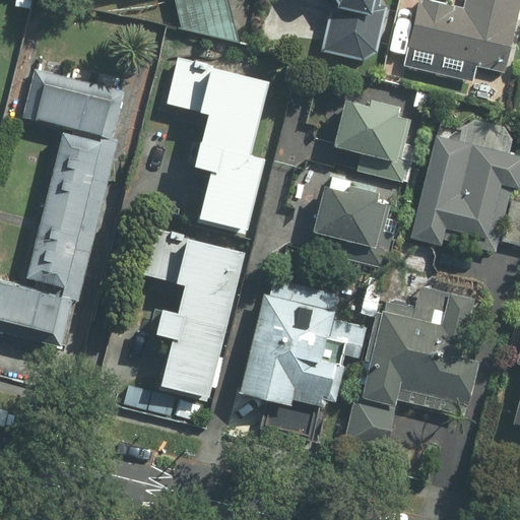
[(172,0),(179,29),(240,42),(231,0),(172,0)]
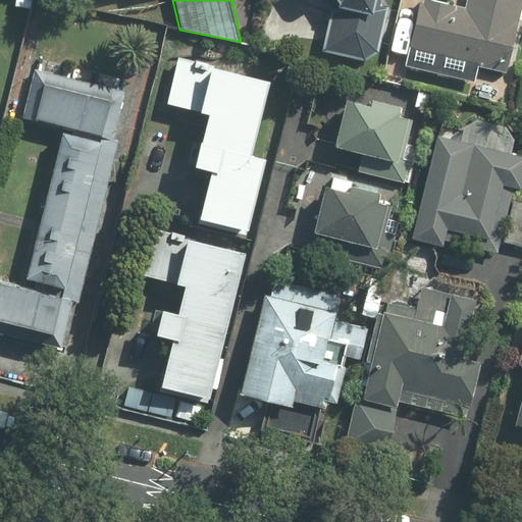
[(332,0),(335,4),(322,53),(366,62),(378,52),(388,5),(382,4),(382,0),(332,0)]
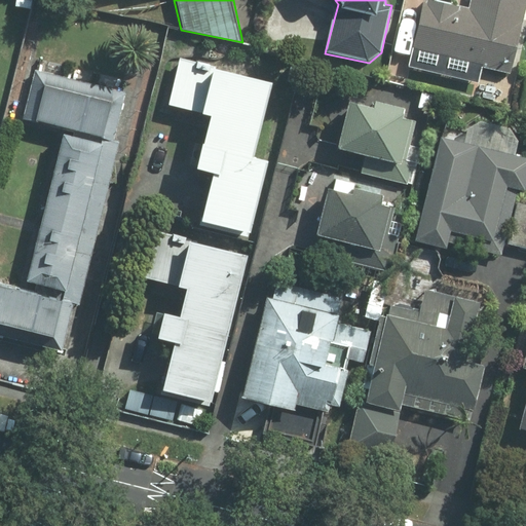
[(522,0),(468,0),(467,8),(430,0),(423,0),(408,67),(479,84),(483,68),(505,73),(522,0)]
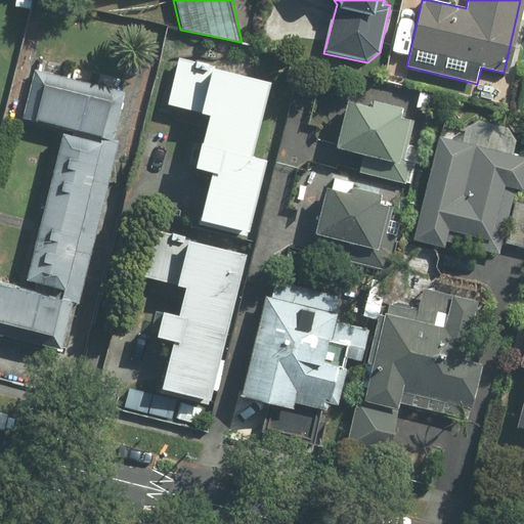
[(180,57),(166,106),(207,118),(192,170),(217,177),(216,182),(209,180),(197,221),(246,234),(266,162),(249,157),(269,83),(180,57)]
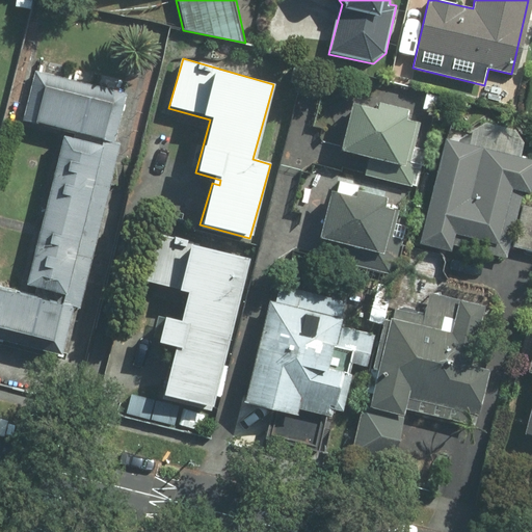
[(0,283),(0,342),(60,360),(121,149),(114,147),(125,110),(33,84),(24,117),(69,130),(23,289),(0,283)]
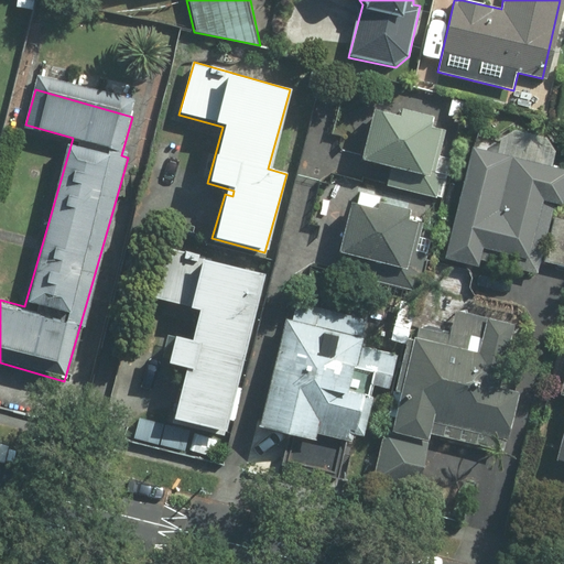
[(440,136),(444,119),(401,109),(399,116),(371,109),(358,160),(391,167),(387,186),(441,199),(456,139),(440,136)]
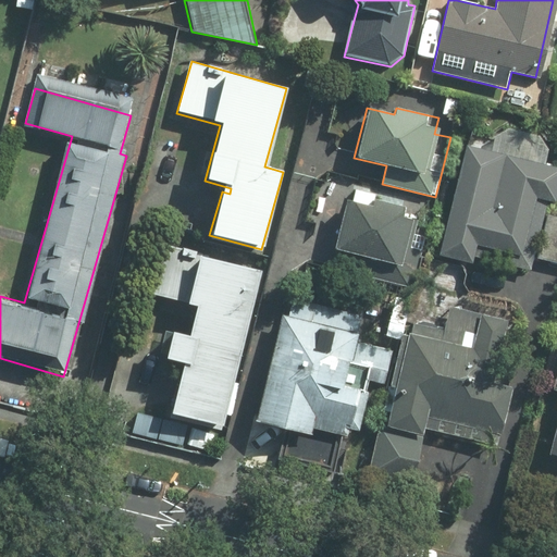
[(536,257),(556,261),(556,215),(547,213),(556,172),(556,166),(467,144),(440,255),(474,263),(475,258),(532,272),(536,257)]
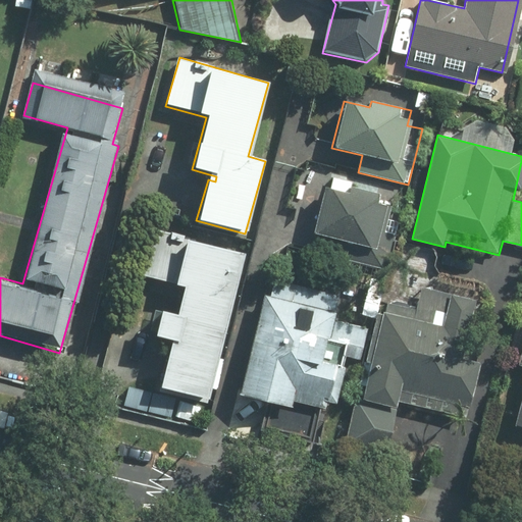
[(350,187),(352,177),(333,173),(330,191),(323,189),(313,233),(396,252),(399,236),(385,232),(392,208),(384,206),(387,195),(350,187)]
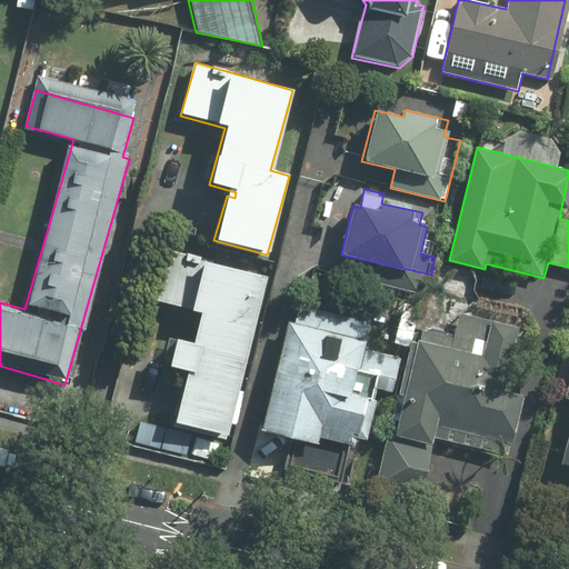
[(269,278),(171,252),(158,302),(199,313),(191,345),(176,340),(168,369),(187,375),(173,423),(226,438),(269,278)]
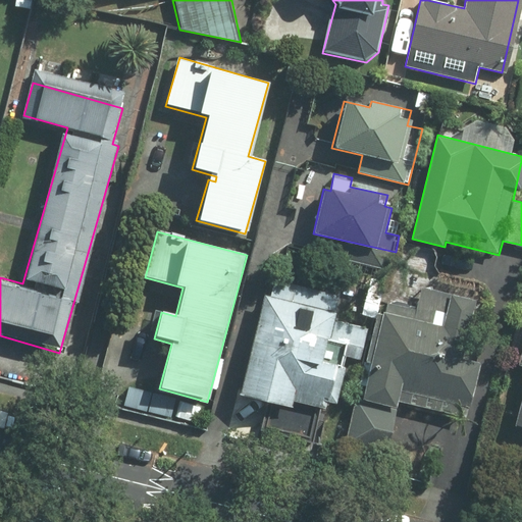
[(239,395),(269,402),(262,431),(313,444),(321,409),(323,402),(335,405),(347,359),(360,362),(369,326),(334,318),(340,297),(267,278),(239,395)]
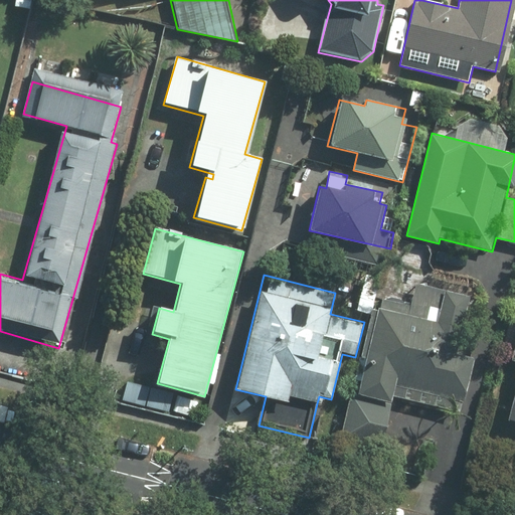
[(400,382),(465,399),(473,368),(454,363),(471,298),(416,284),(410,305),(380,298),(364,359),(368,360),(359,395),(351,393),(338,442),(381,453),(400,382)]
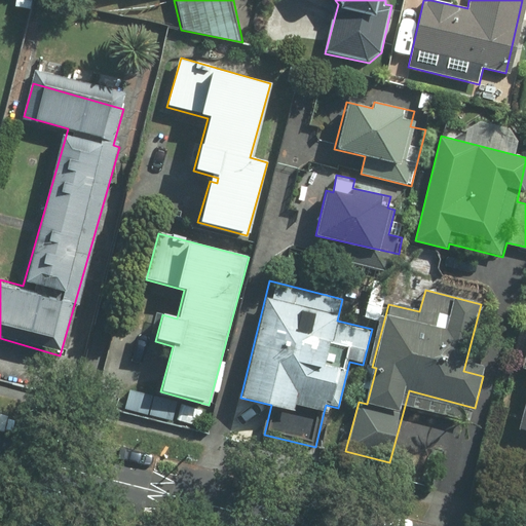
[(525,369),(525,386),(515,429),(525,433),(525,348),(521,368),(525,369)]
